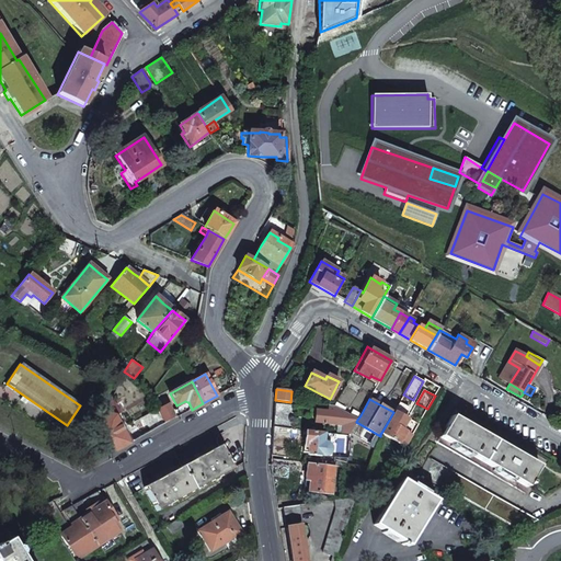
[(190,411),(192,410),(189,402),(181,407),(184,413),(190,411)]
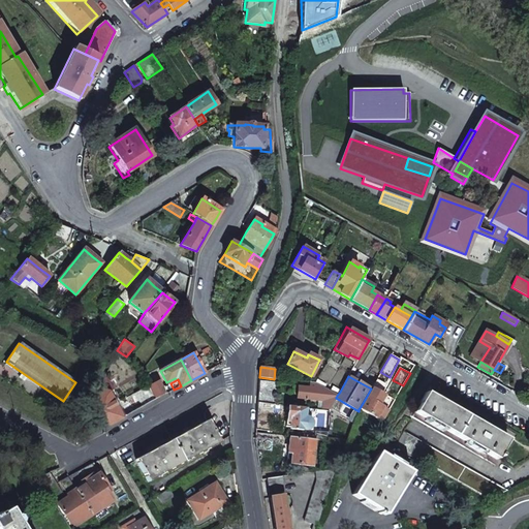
[(149,386),(152,395),(155,400),(165,394),(159,380),(149,386)]
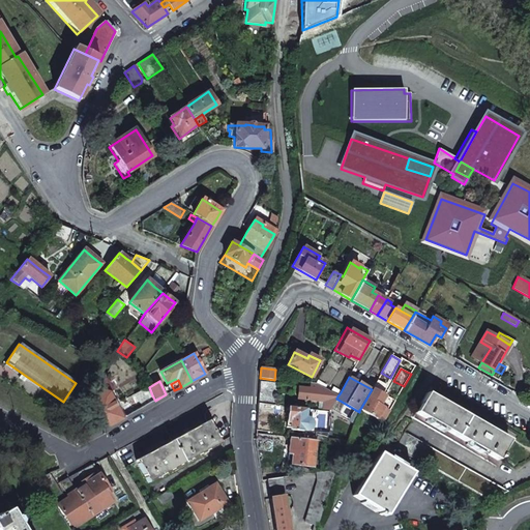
[(258,404),(276,406),(277,383),(260,381),(260,383),(258,404)]
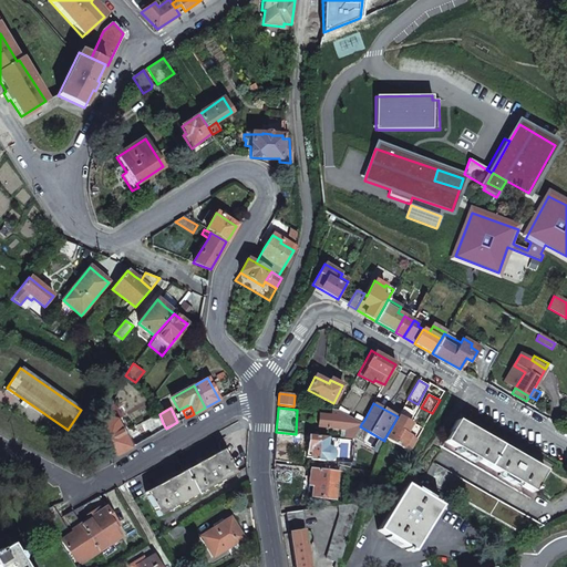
[(398,416),(392,426),(399,431),(400,431),(404,424),(405,424),(412,413),(402,408),(398,416)]
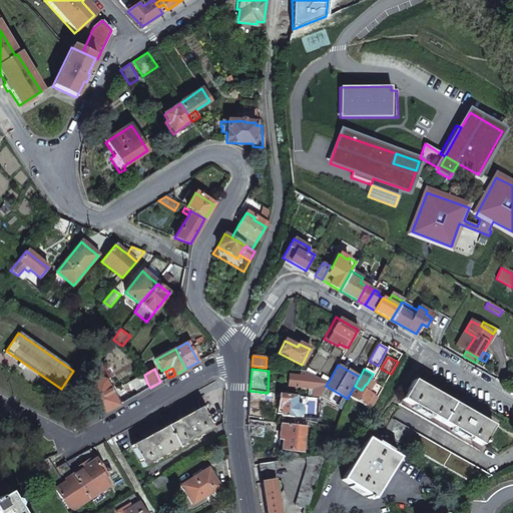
[(313,396),(320,397),(326,386),(327,384),(306,371),(300,371),(300,376),(289,375),(288,386),(314,389),(313,396)]
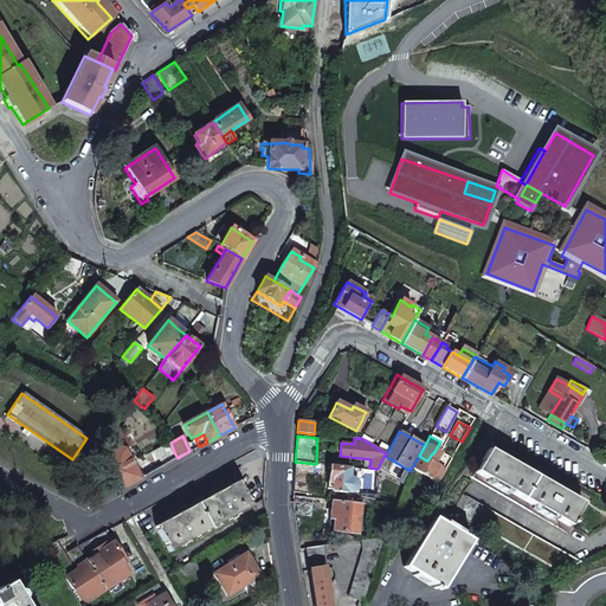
[(141,478),(124,450),(118,447),(115,440),(110,452),(109,458),(124,488),(141,478)]
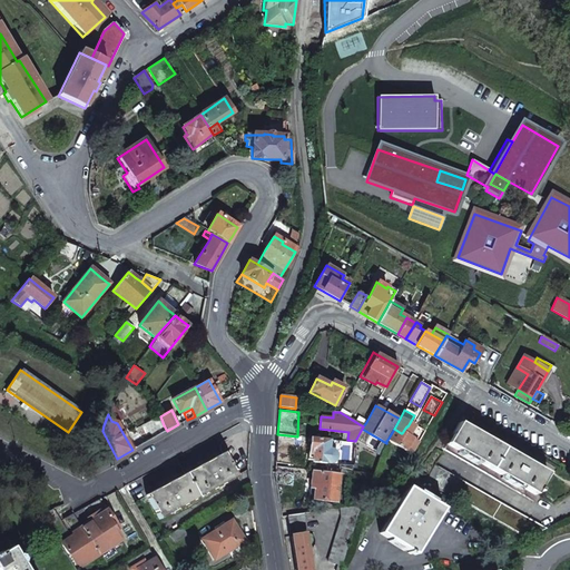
[(446,444),(536,495),(548,474),(459,423),(446,444)]
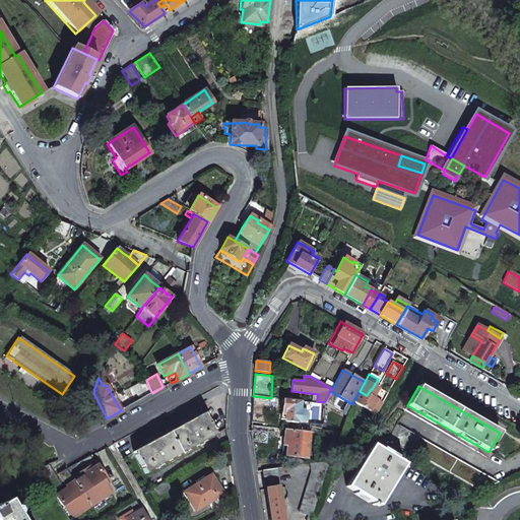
[(149,388),(140,393),(131,398),(134,403),(152,393),(149,388)]
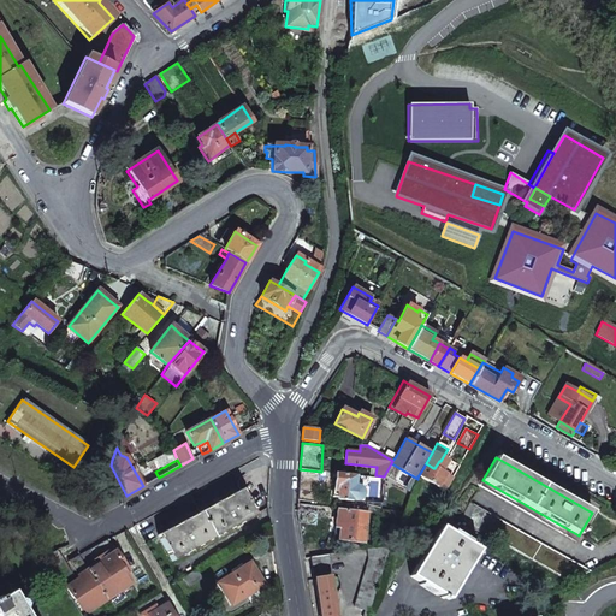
[(418,477),(438,487),(444,492),(452,479),(439,471),(434,468),(433,468),(426,463),(419,475),(418,477)]
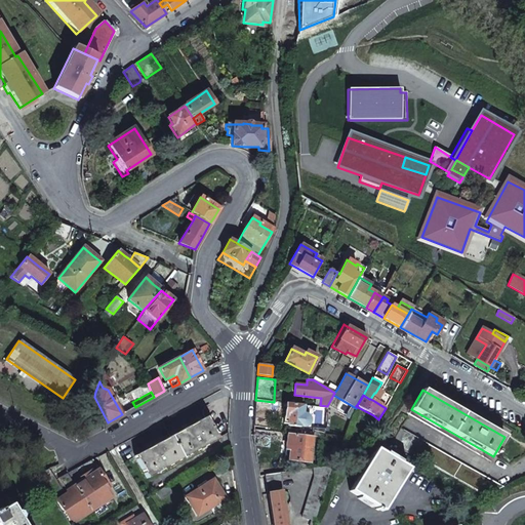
[(287,426),(299,428),(300,426),(301,427),(303,427),(306,426),(307,423),(308,422),(309,421),(309,418),(308,417),(306,414),(304,413),(300,413),(303,405),(286,403),(284,418),(288,418),(287,426)]
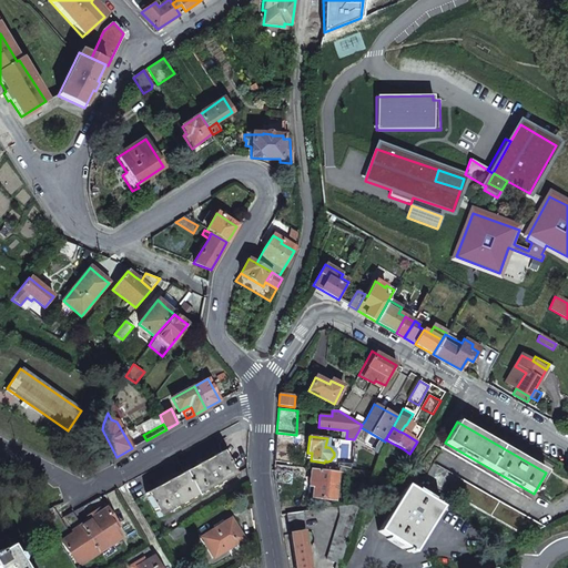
[(275,462),(290,463),(291,452),(275,450),(275,462)]
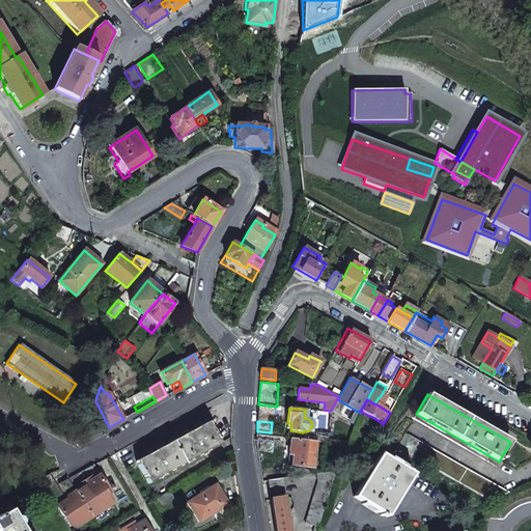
[(155,451),(136,460),(149,483),(221,445),(208,422),(191,431),(155,451)]
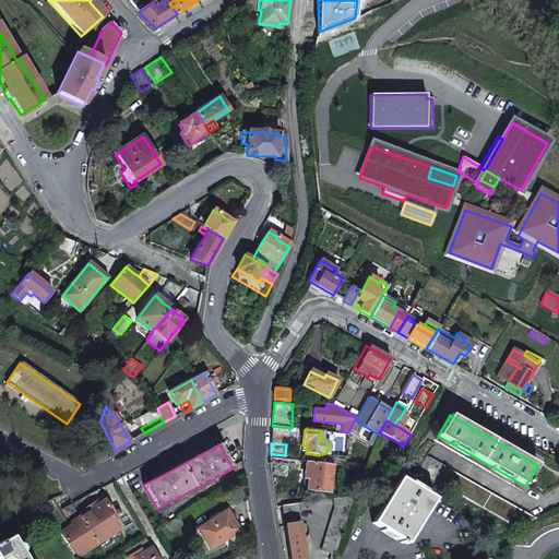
[(335,465),(345,466),(345,456),(336,455),(335,465)]
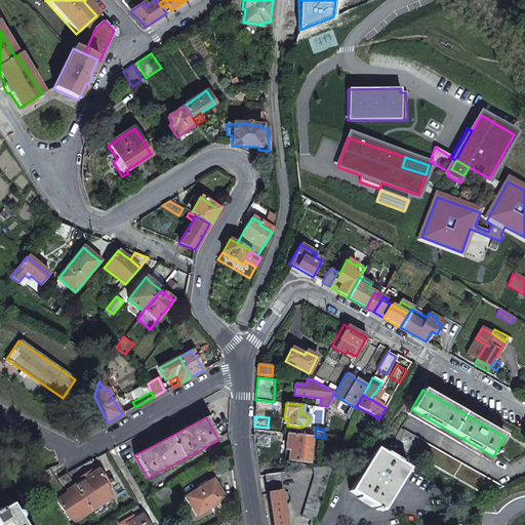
[(392,443),(486,495),(502,487),(400,429),(392,443)]
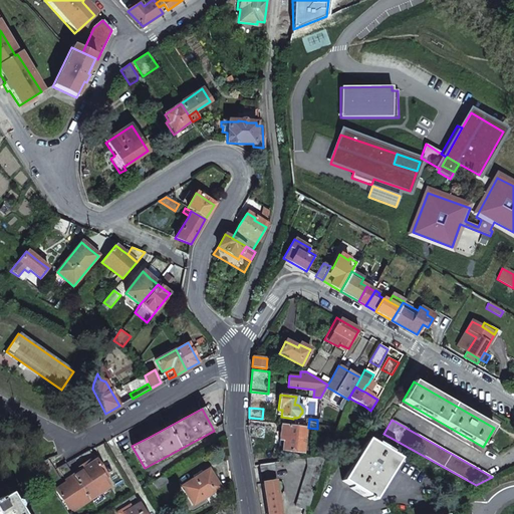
[(282,451),(302,453),(305,427),(281,425),(280,440),(283,441),(282,451)]
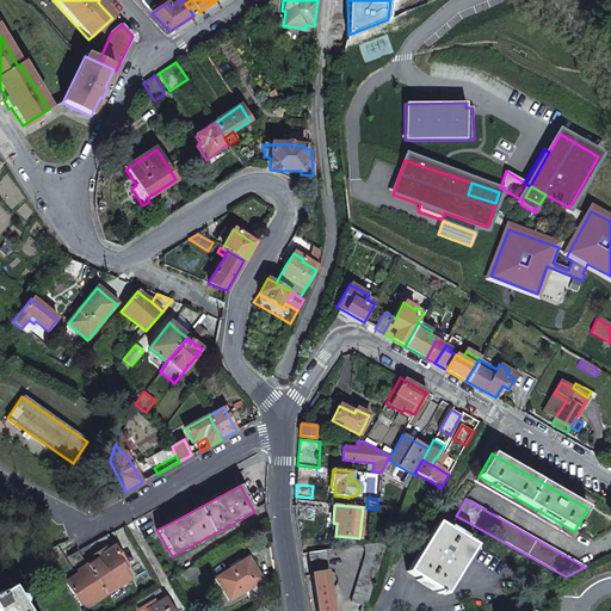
[(296,519),(314,522),(315,507),(295,506),(296,519)]
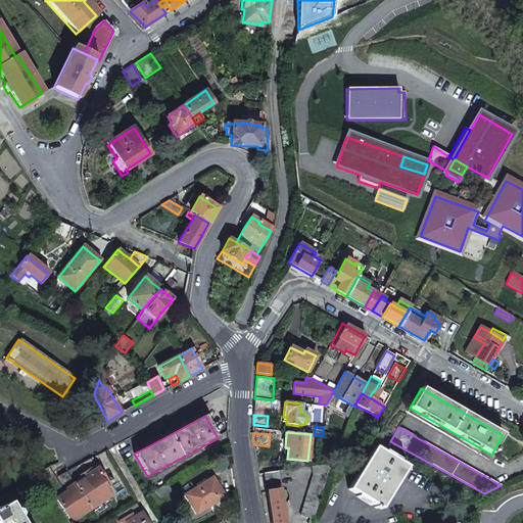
[(348,489),(380,509),(406,467),(374,447),(348,489)]
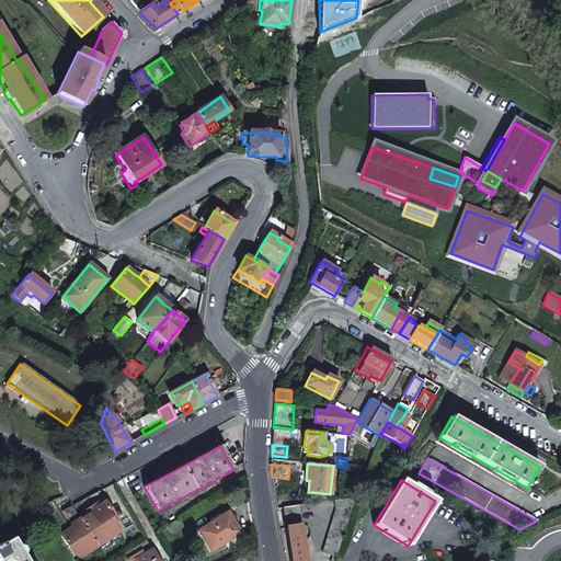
[(98,492),(73,505),(63,511),(72,525),(79,519),(104,503),(98,492)]
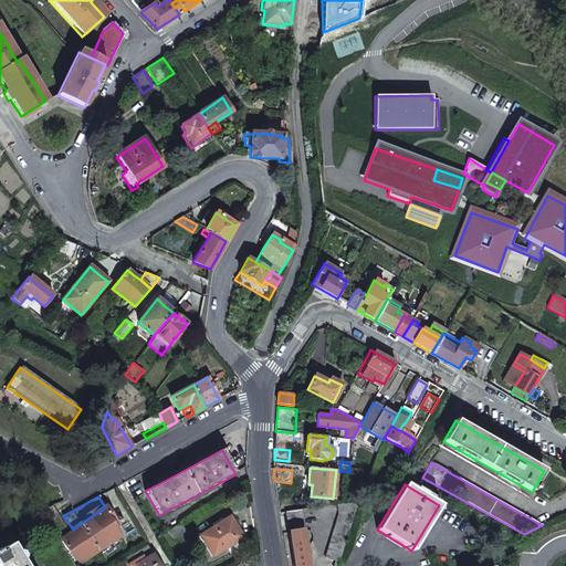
[(325,558),(339,562),(357,504),(337,505),(338,514),(325,558)]
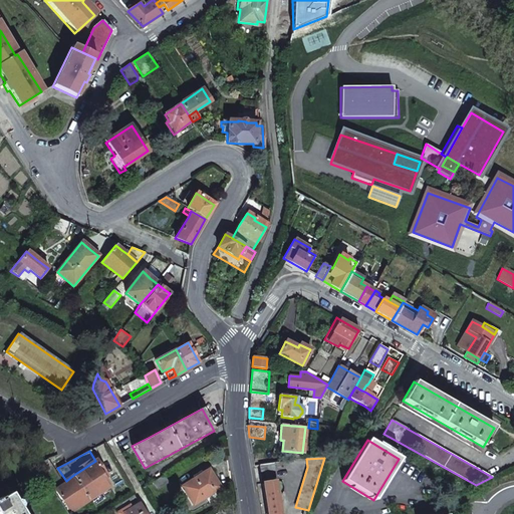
[(55,469),(47,459),(37,464),(39,468),(43,475),(55,469)]
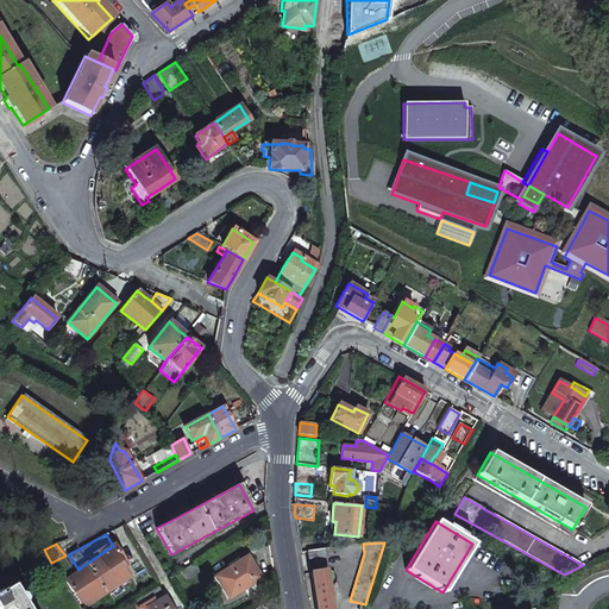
[(113,546),(86,564),(106,592),(130,577),(119,562),(123,559),(113,546)]
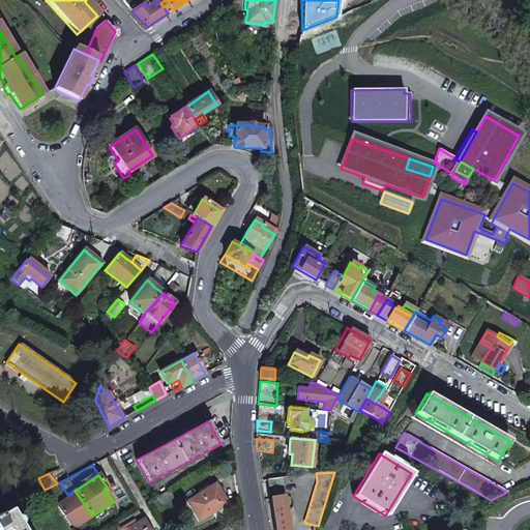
[(271,499),(285,497),(281,478),(267,479),(271,499)]
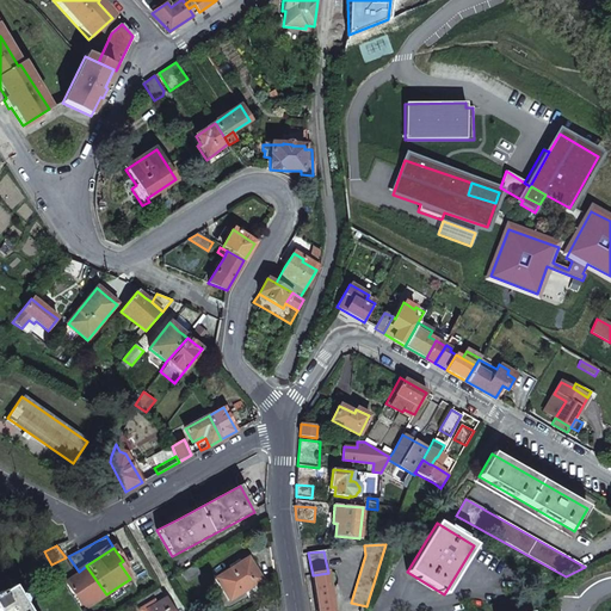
[(248,559),(216,579),(229,600),(263,580),(248,559)]
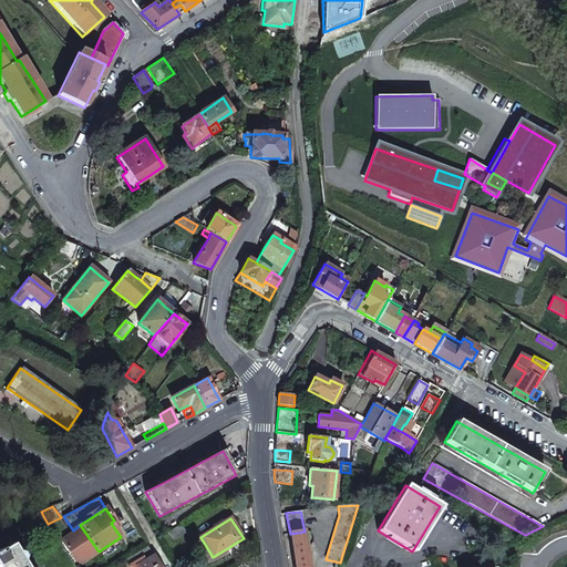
[(181,524),(168,532),(174,539),(186,532),(181,524)]
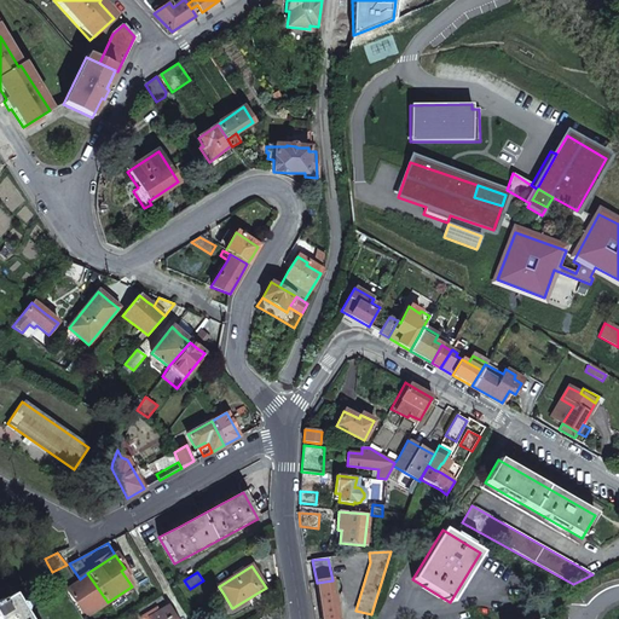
[(79,585),(94,611),(108,602),(87,573),(80,579),(82,583),(80,585),(79,585)]
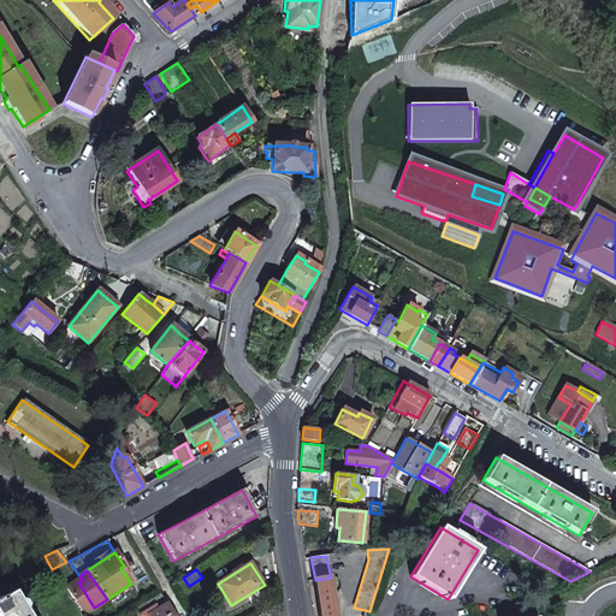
[(320,615),(336,615),(332,592),(335,591),(335,588),(337,588),(336,576),(331,578),(315,580),(319,605),(320,615)]
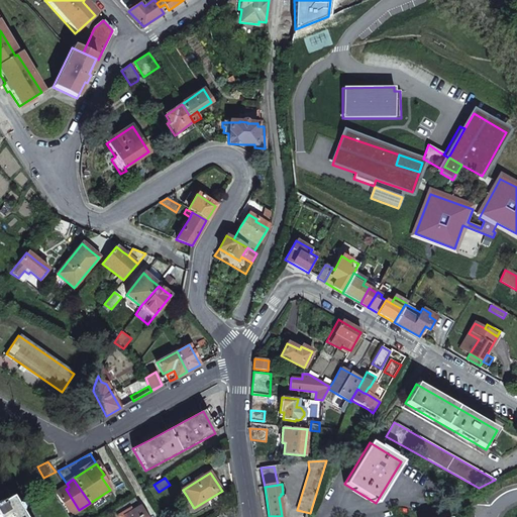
[(5,489),(0,491),(0,501),(2,503),(10,497),(5,489)]
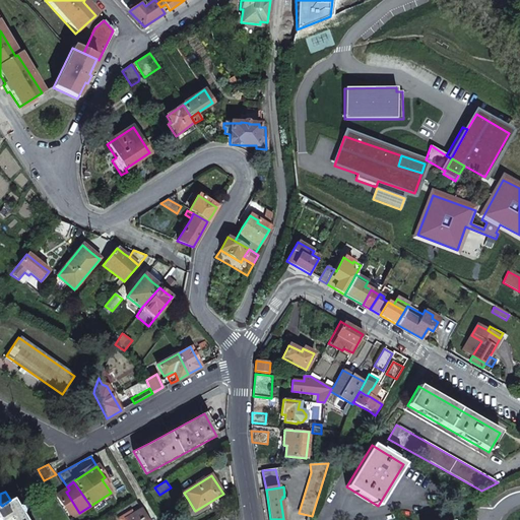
[(79,513),(66,492),(55,500),(70,519),(79,513)]
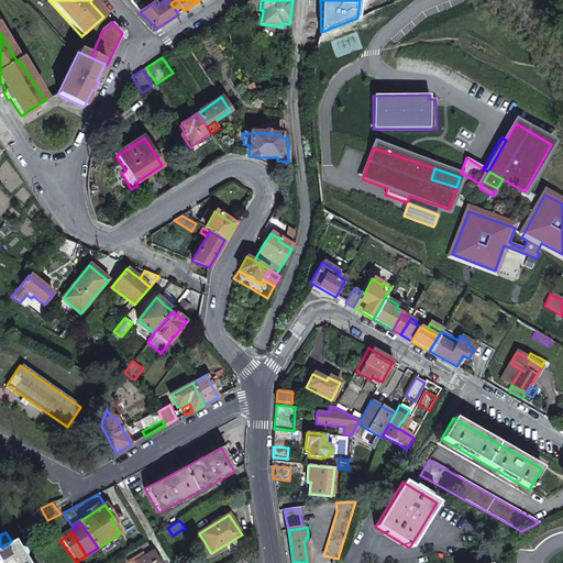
[(0,545),(0,562),(24,562),(11,541),(2,548),(0,545)]
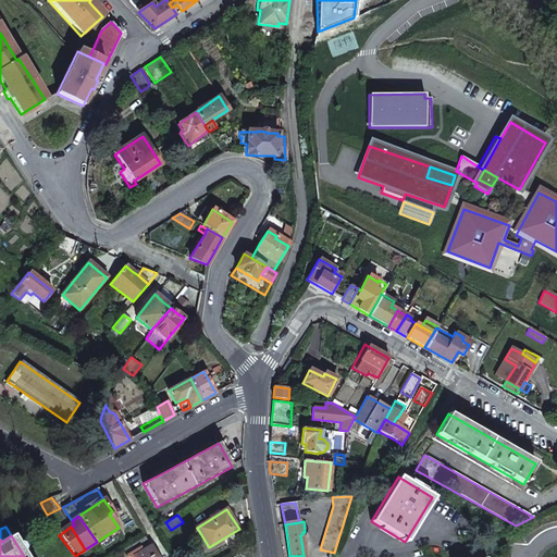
[(145,536),(122,549),(126,556),(140,547),(140,548),(149,543),(145,536)]
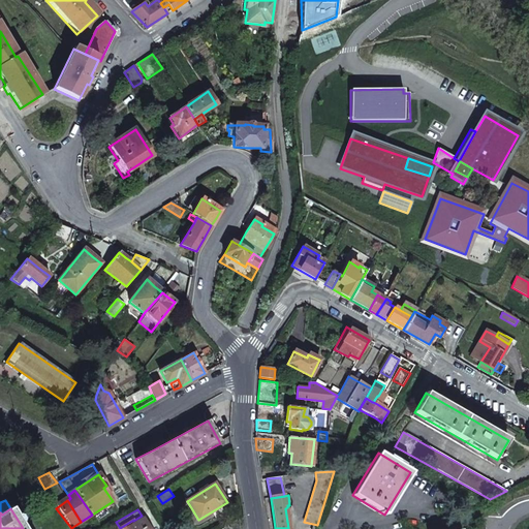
[(133,520),(120,528),(149,528),(143,519),(134,523),(133,521),(133,520)]
